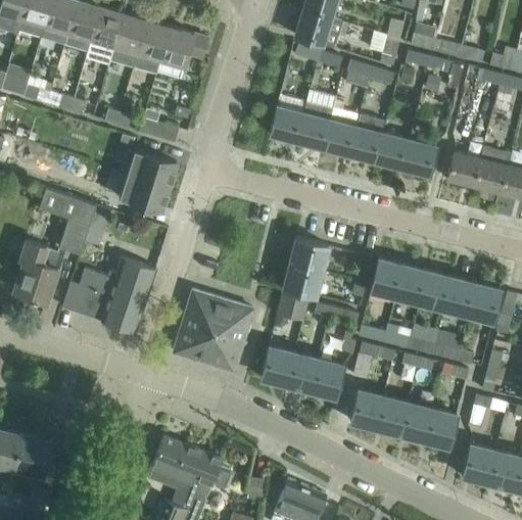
[(0,0),(0,29),(17,35),(28,0),(0,0)]
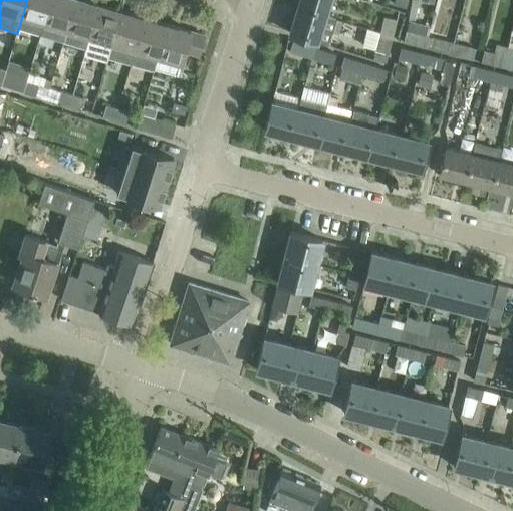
[(27,0),(18,30),(41,37),(51,0),(27,0)]
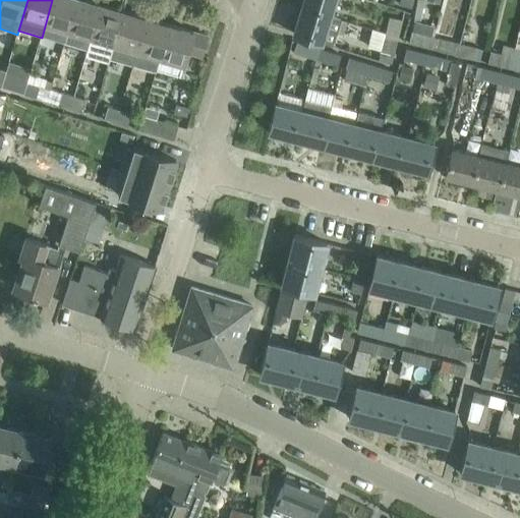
[(77,0),(52,0),(42,38),(64,45),(77,0)]
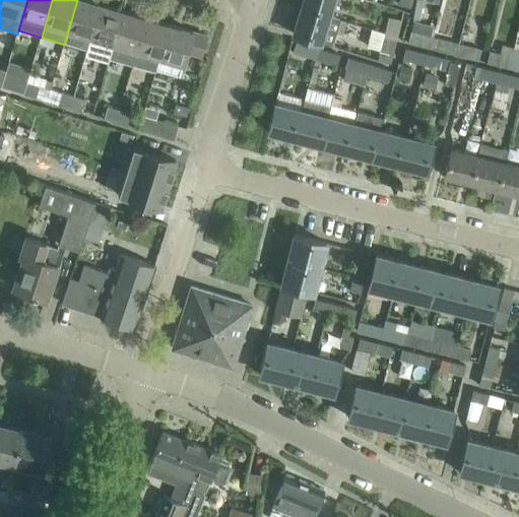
[(101,7),(77,0),(68,31),(64,45),(87,52),(101,7)]
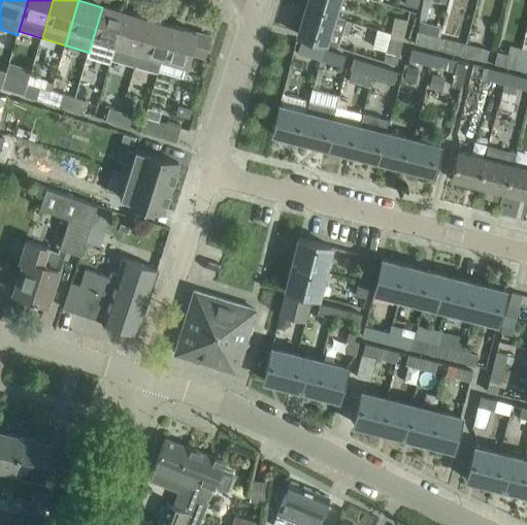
[(354,0),(309,0),(306,10),(333,19),(347,23),(354,0)]
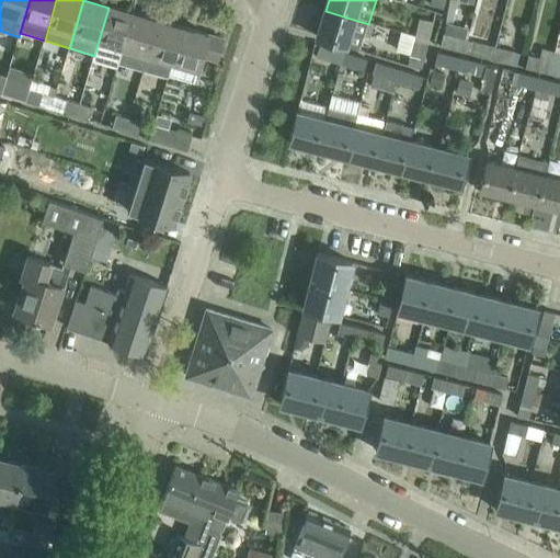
[(446,0),(431,0),(430,8),(444,11),(446,0)]
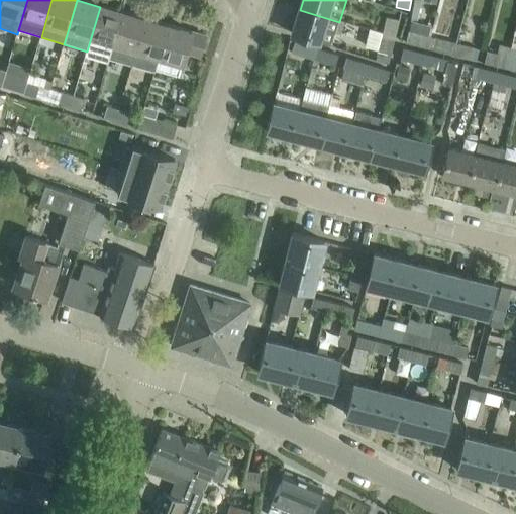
[(100,7),(87,52),(85,57),(108,64),(114,44),(123,13),(100,7)]
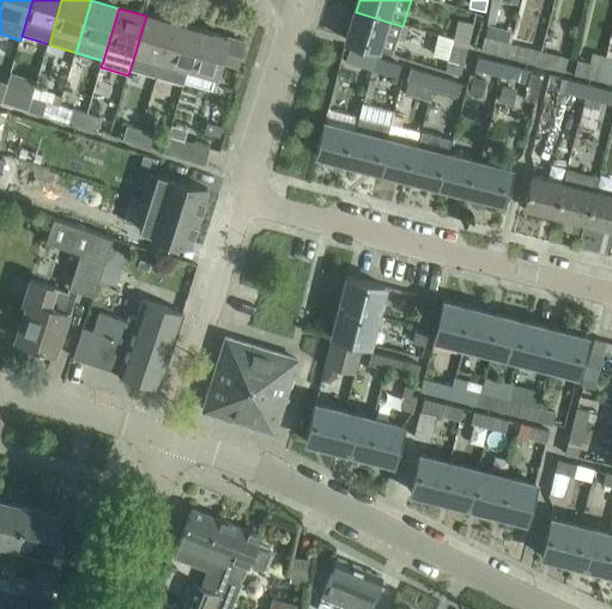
[(387,22),(387,23),(356,13),(346,43),(391,56),(397,41),(404,43),(408,29),(387,22)]
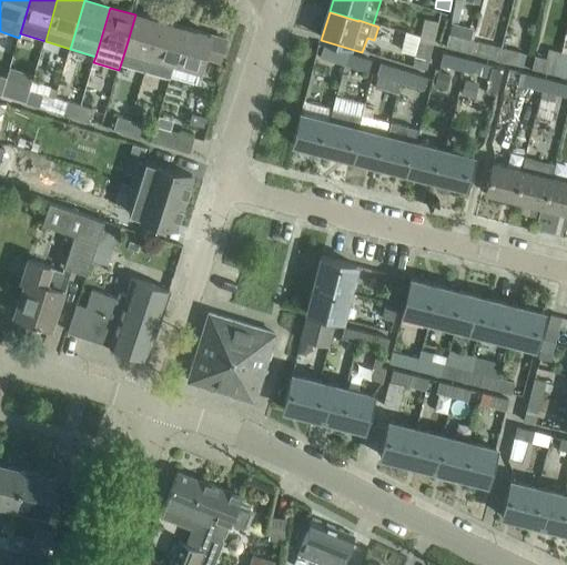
[(120,67),(145,73),(160,22),(135,14),(125,49),(120,67)]
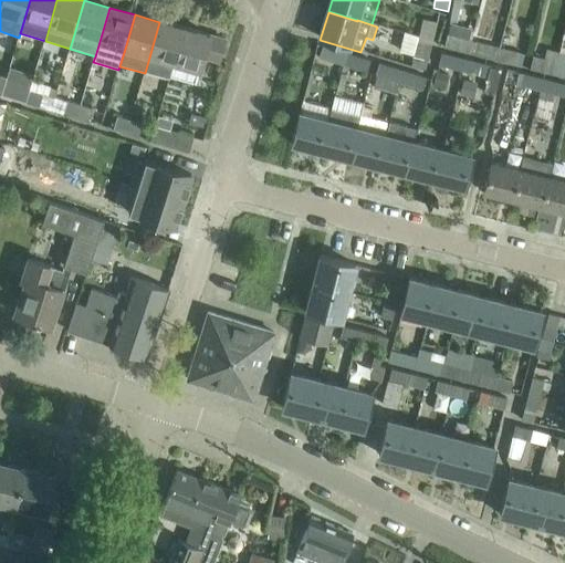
[(438,24),(424,20),(419,39),(432,43),(438,24)]
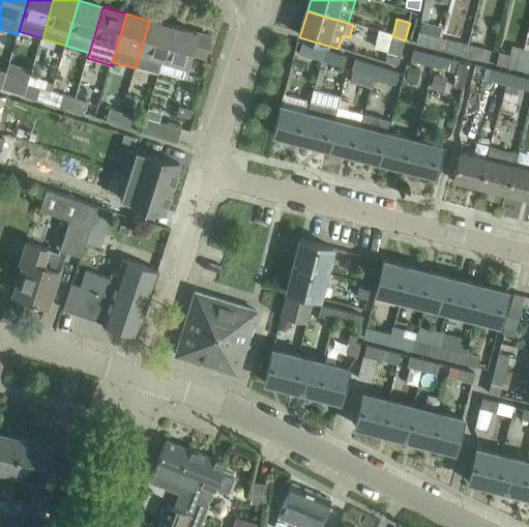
[(173,28),(149,21),(140,53),(136,68),(158,76),(173,28)]
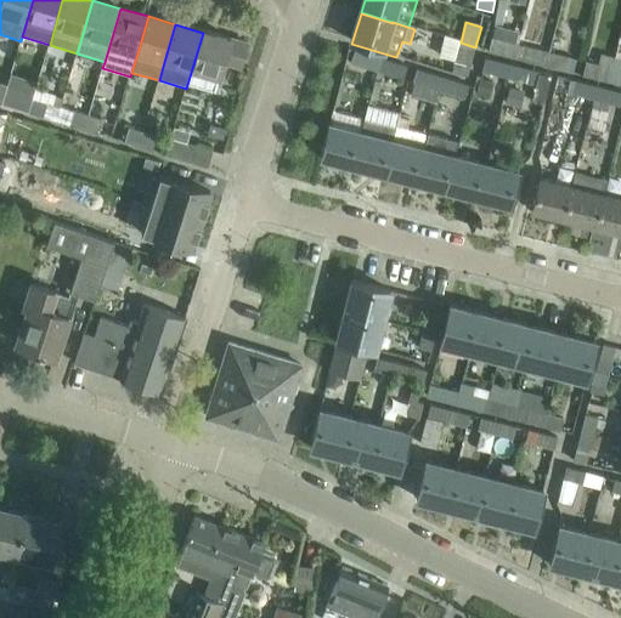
[(492,39),(489,54),(515,61),(519,46),(523,33),(504,28),(502,41),(492,39)]
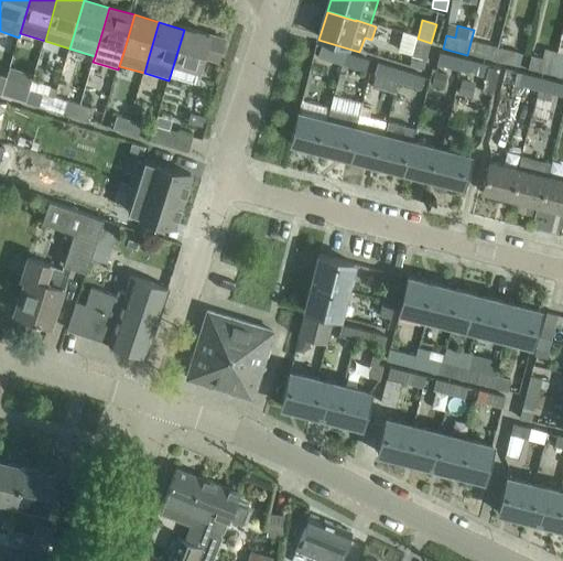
[(225,42),(184,30),(169,81),(170,77),(196,85),(204,58),(219,63),(225,42)]
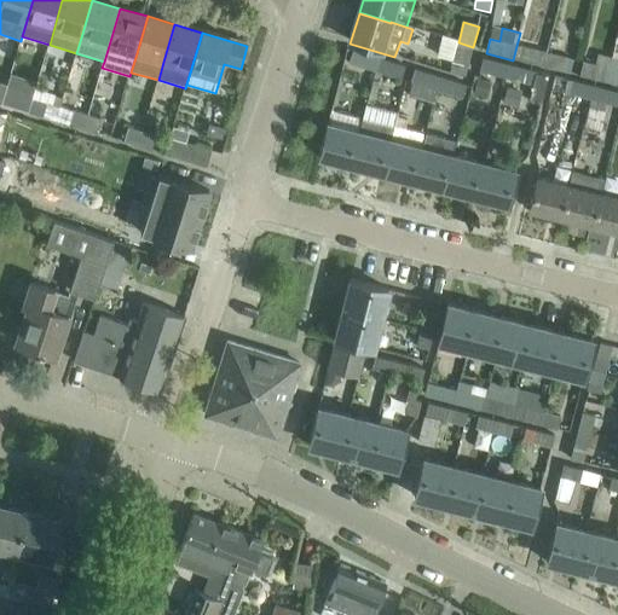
[(548,53),(517,46),(513,61),(544,68),(553,38),(552,38),(548,53)]
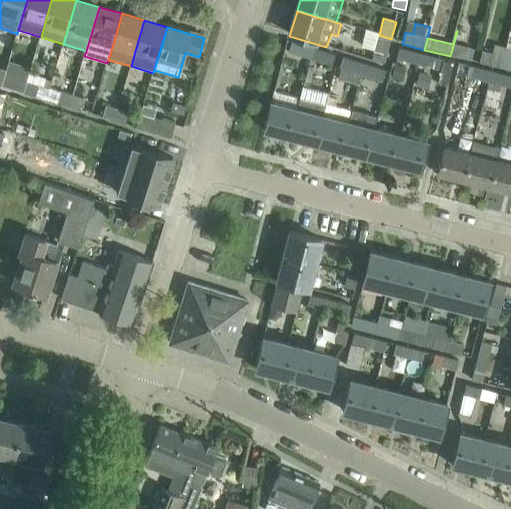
[(480,37),(457,31),(450,56),(472,62),(475,50),(476,50),(480,37)]
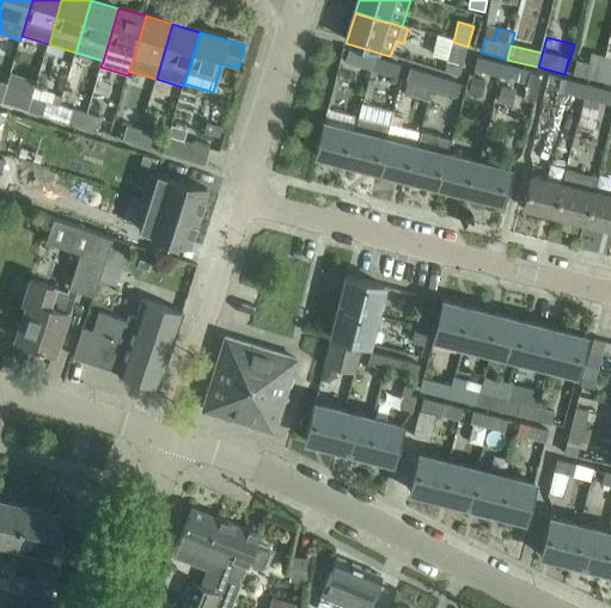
[(468,47),(453,42),(445,73),(460,77),(468,47)]
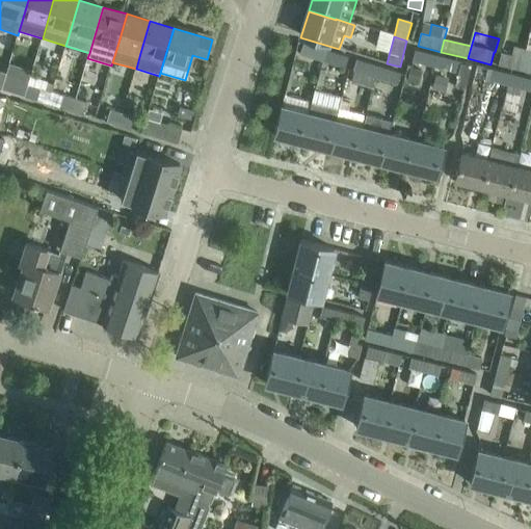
[(325,51),(303,44),(299,56),(322,62),(325,51)]
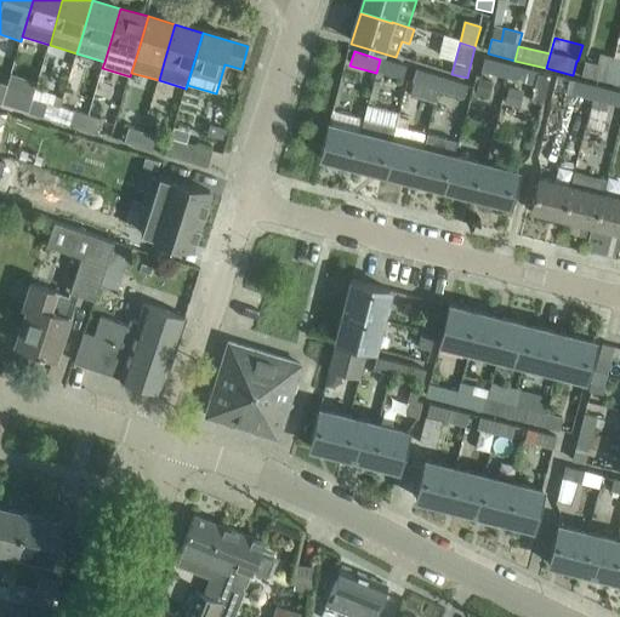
[(582,78),(609,84),(615,58),(599,55),(597,66),(585,63),(582,78)]
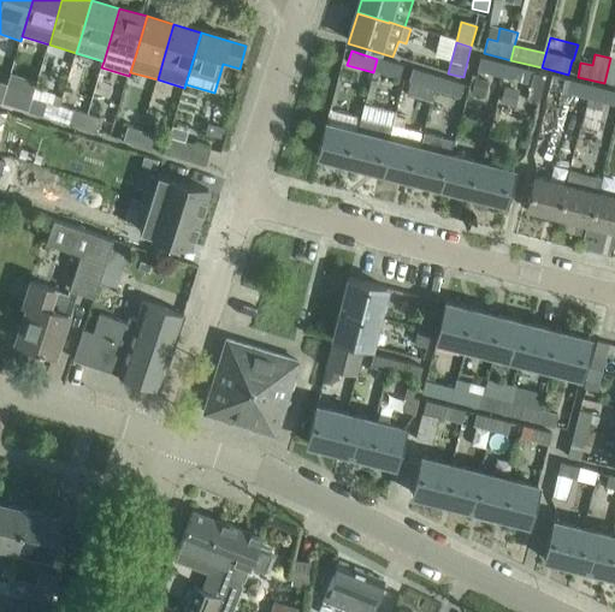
[(604,83),(614,85),(614,59),(610,58),(604,83)]
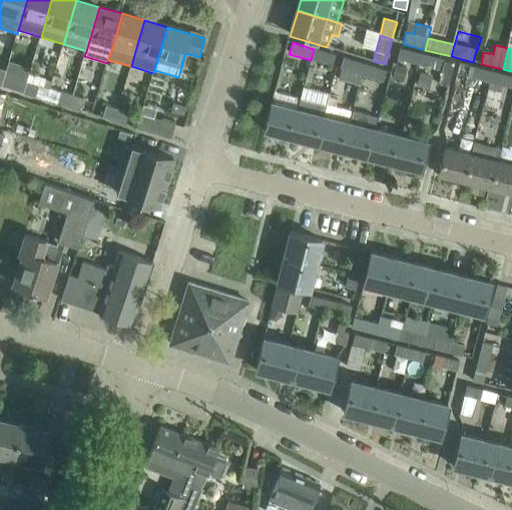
[(336,56),(314,49),(311,60),(333,67),(336,56)]
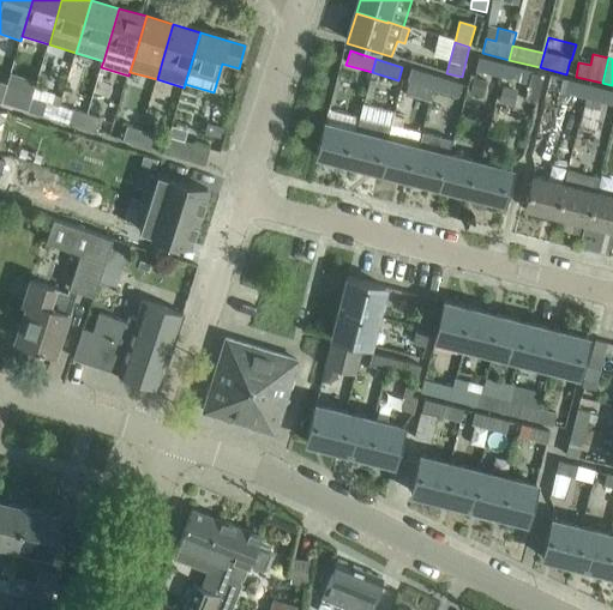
[(476,72),(503,79),(506,66),(480,59),(476,72)]
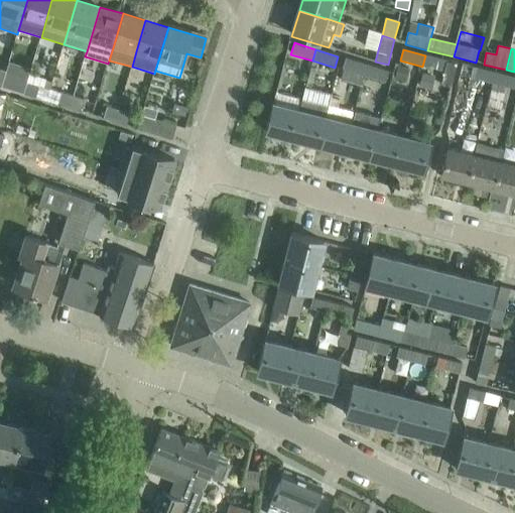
[(446,60),(425,55),(422,67),(443,72),(446,60)]
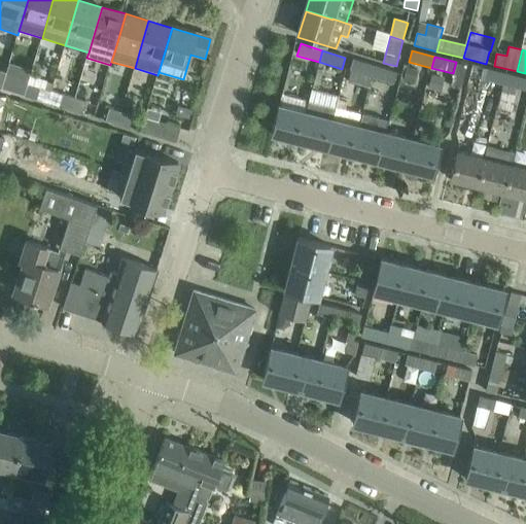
[(372,79),(375,67),(353,60),(349,71),(360,74),(356,85),(369,90),(372,79)]
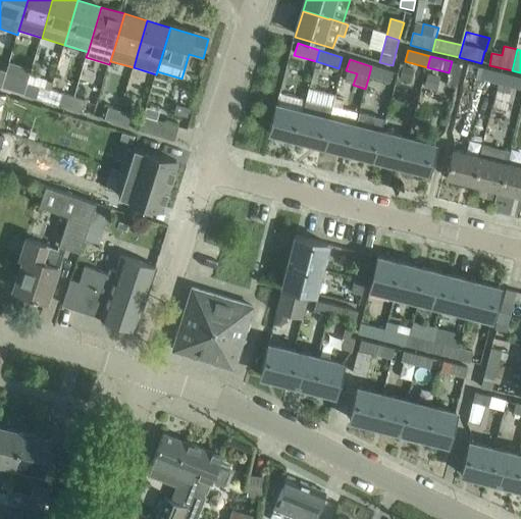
[(445,93),(455,96),(463,64),(452,62),(445,93)]
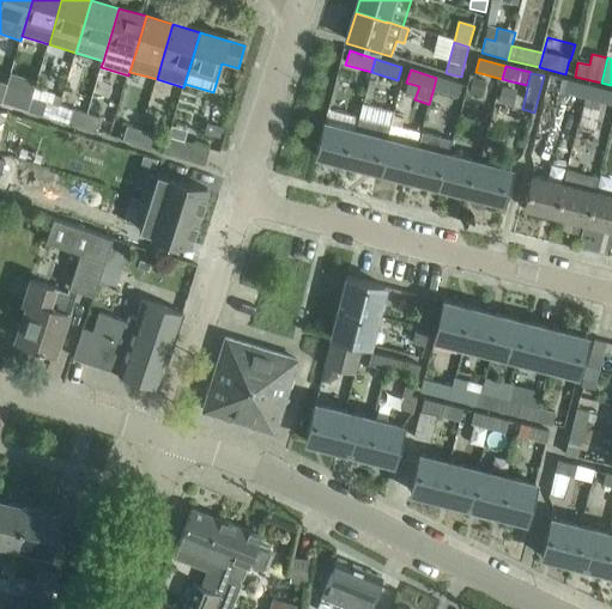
[(551,77),(544,103),(557,107),(558,102),(573,107),(575,98),(585,101),(588,86),(551,77)]
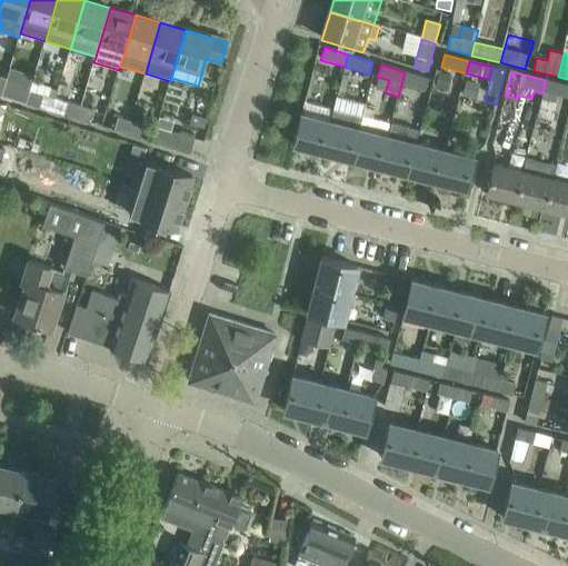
[(429,80),(405,72),(401,86),(425,93),(429,80)]
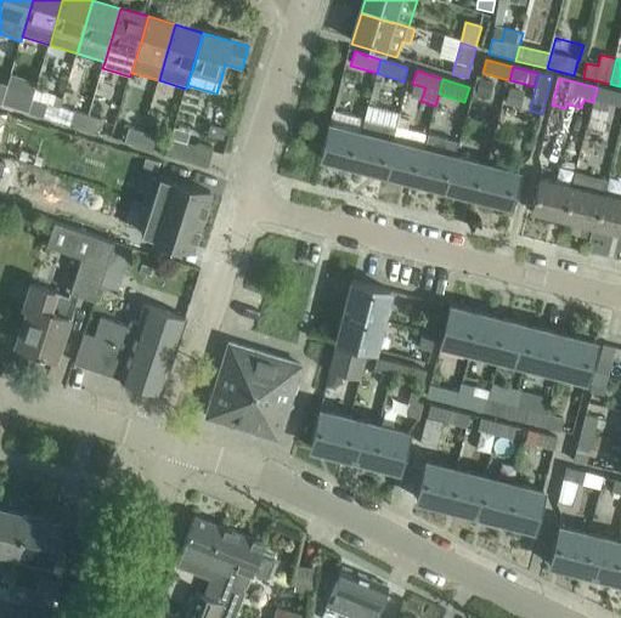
[(620,94),(597,88),(593,102),(594,102),(588,130),(605,134),(610,114),(608,113),(609,106),(620,108),(620,94)]
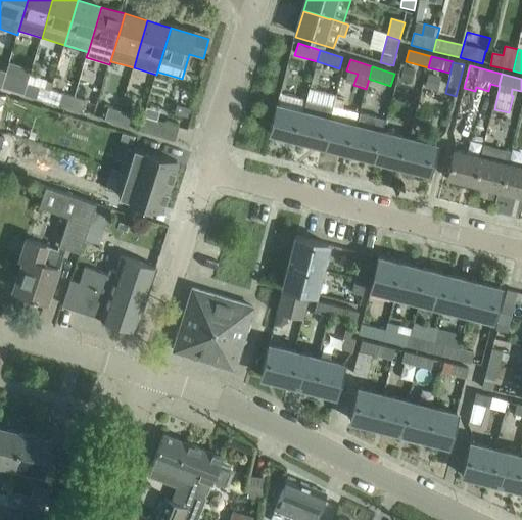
[(16,81),(12,94),(24,97),(28,85),(16,81)]
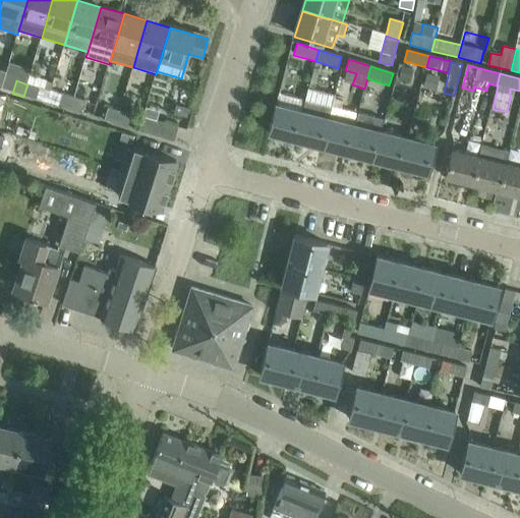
[(39,88),(27,84),(23,97),(36,100),(39,88)]
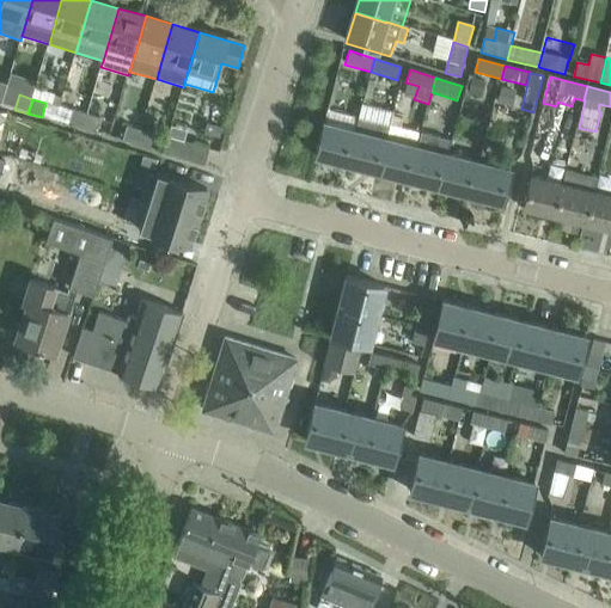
[(360,108),(358,118),(389,126),(391,115),(360,108)]
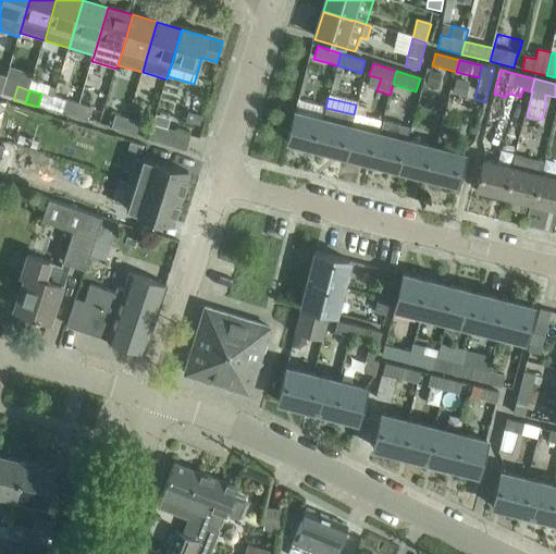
[(66,101),(62,114),(75,119),(78,105),(66,101)]
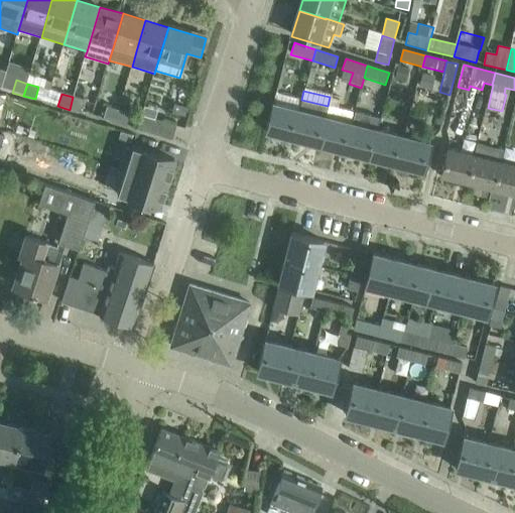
[(85,101),(73,97),(70,110),(81,113),(85,101)]
